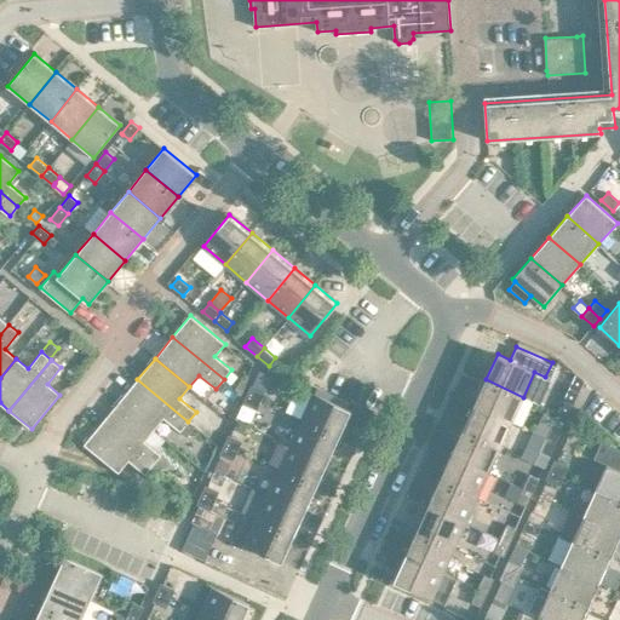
[(231,371),(224,378),(231,384),(239,377),(231,371)]
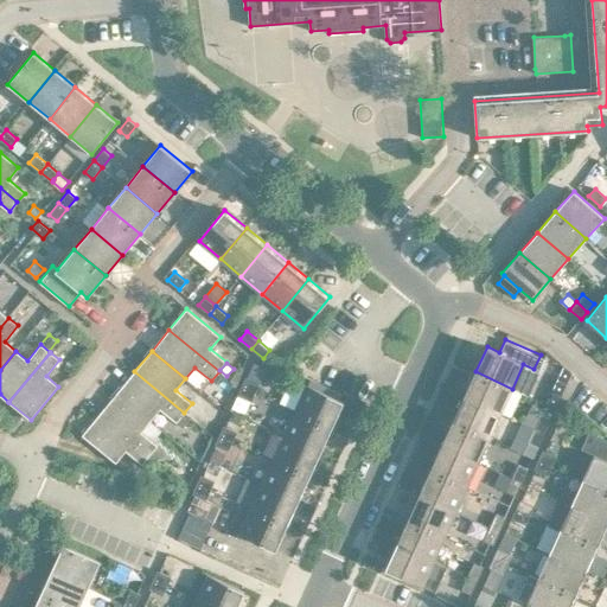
[(563,366),(557,379),(564,382),(567,383),(570,376),(572,374),(563,366)]
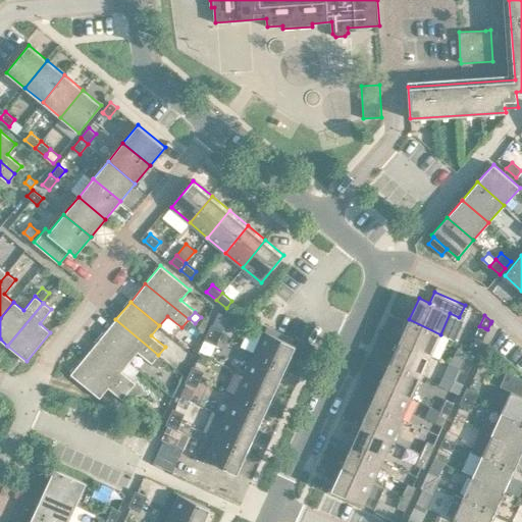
[(115,319),(101,337),(129,362),(138,352),(152,363),(158,355),(115,319)]
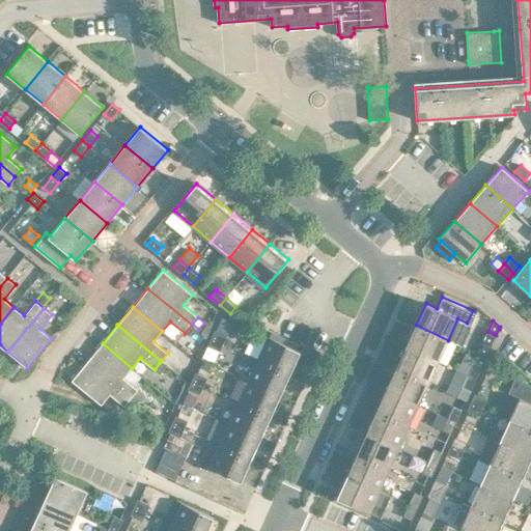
[(416,325),(406,346),(439,361),(448,340),(416,325)]
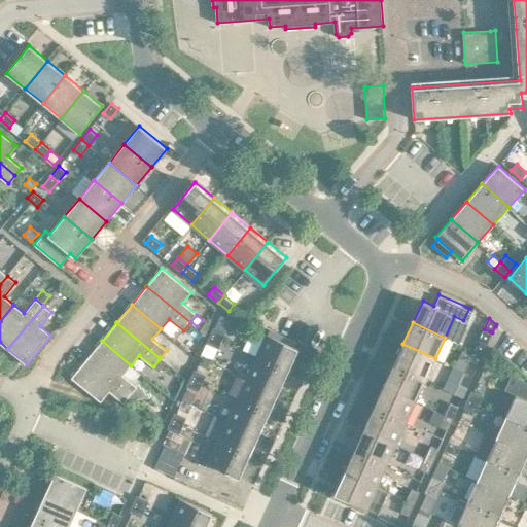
[(214,326),(210,335),(222,340),(225,332),(214,326)]
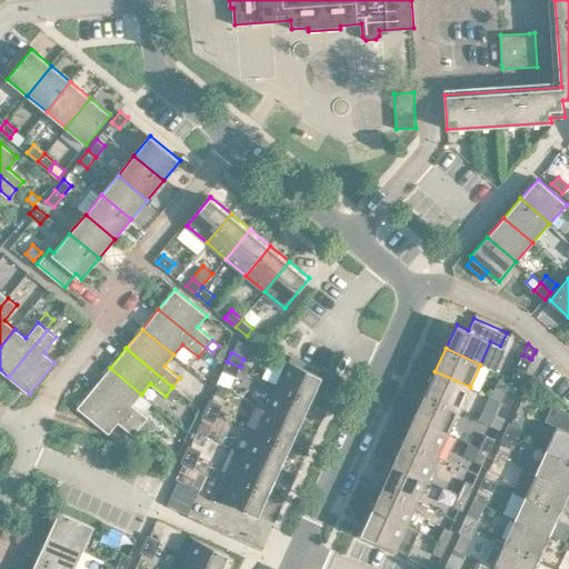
[(526,372),(531,359),(529,358),(522,356),(517,368),(523,371),(526,372)]
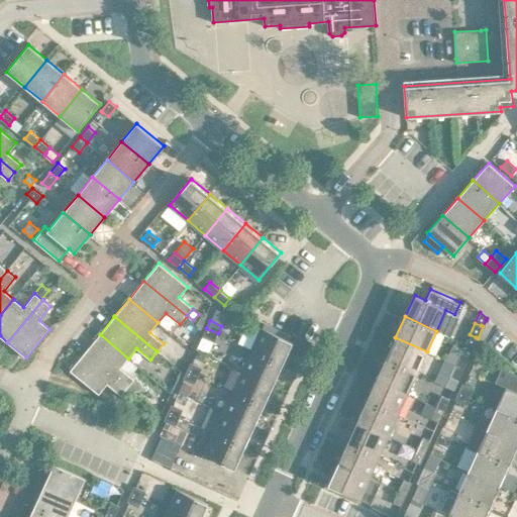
[(262,327),(251,349),(283,364),(293,342),(262,327)]
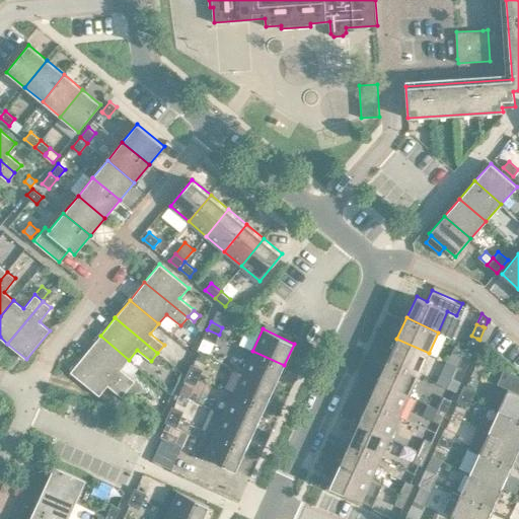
[(219,335),(207,329),(203,338),(215,343),(219,335)]
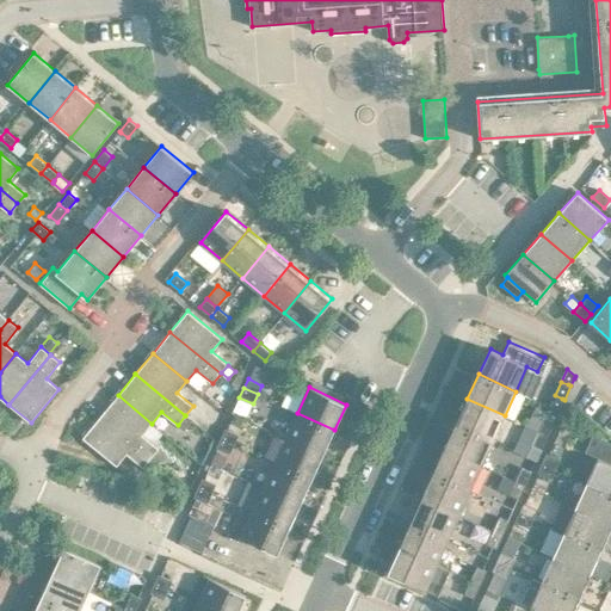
[(118,395),(100,417),(152,458),(159,449),(142,434),(152,424),(118,395)]
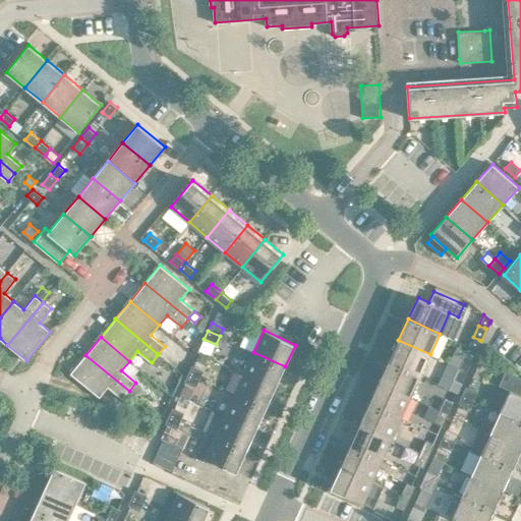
[(473,337),(469,346),(477,350),(481,341),(479,340),(473,337)]
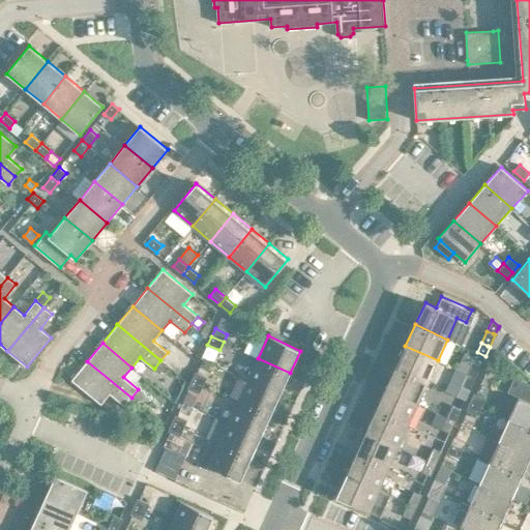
[(405,346),(395,367),(428,382),(438,360),(405,346)]
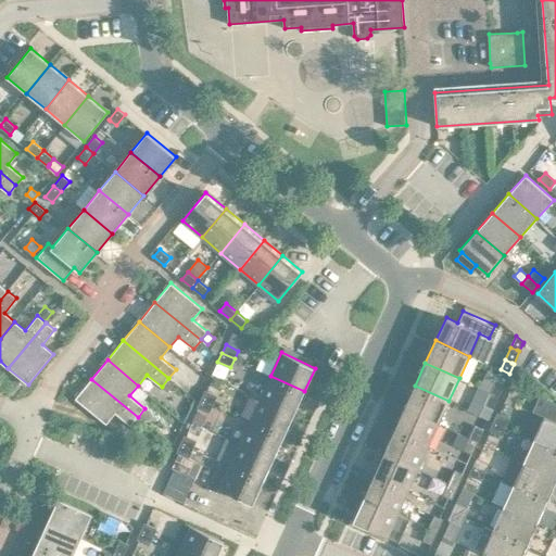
[(488,370),(480,388),(490,392),(495,380),(504,383),(506,378),(488,370)]
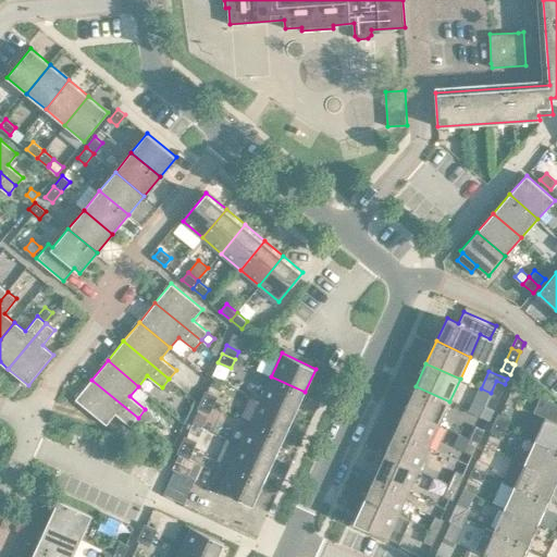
[(271,376),(261,398),(295,415),(305,392),(271,376)]
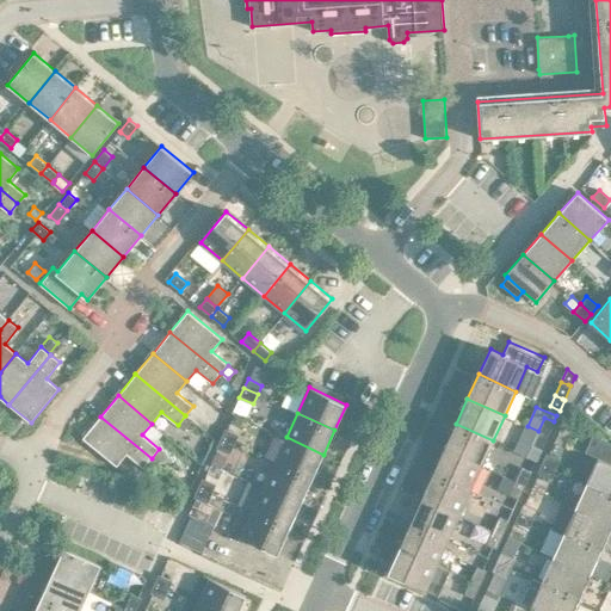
[(186,415),(178,425),(185,430),(192,421),(186,415)]
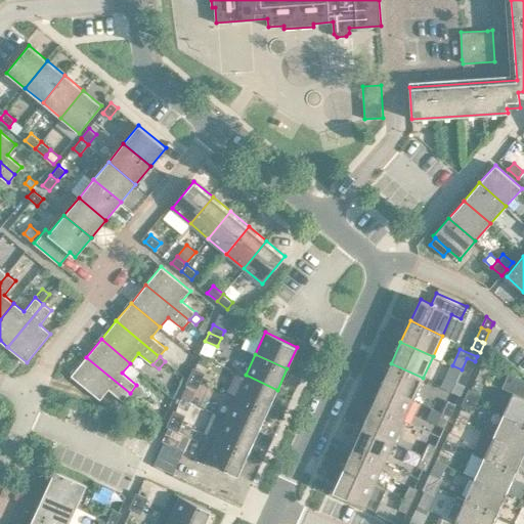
[(130,393),(86,357),(71,376),(100,399),(108,389),(123,400),(130,393)]
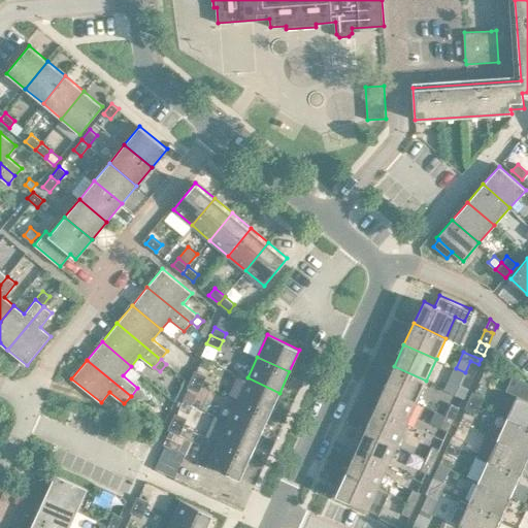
[(470,361),(465,372),(473,376),(479,364),(470,361)]
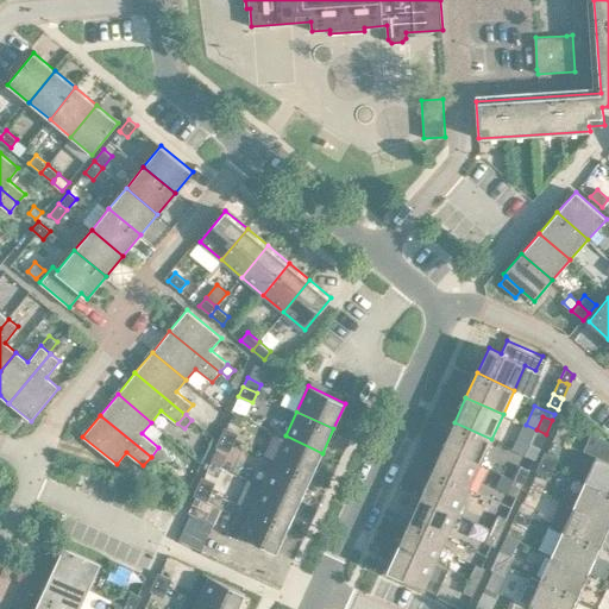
[(454,422),(443,447),(481,464),(491,439),(454,422)]
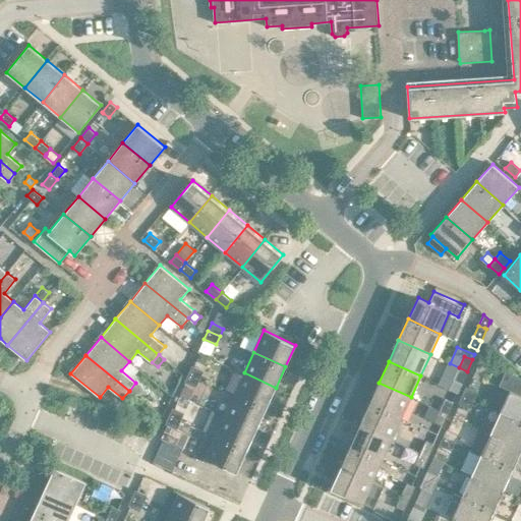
[(192,365),(188,373),(200,379),(204,370),(192,365)]
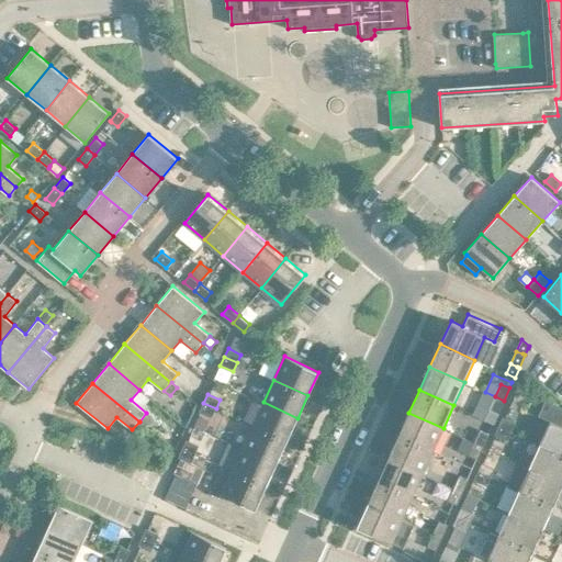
[(504,401),(495,396),(490,409),(498,413),(504,401)]
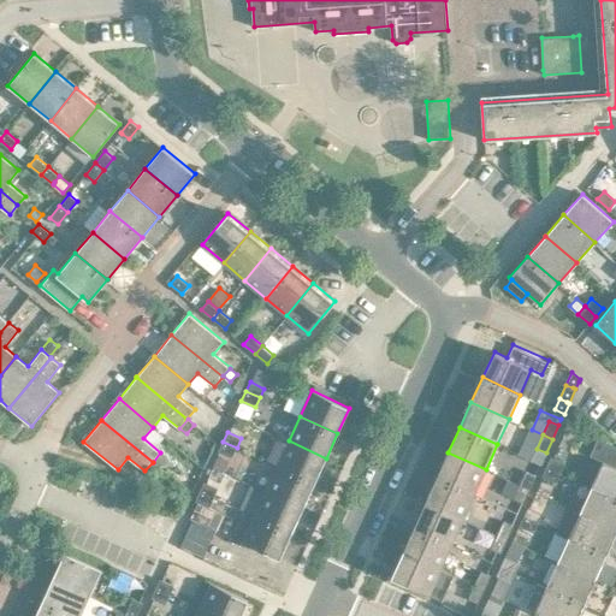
[(615,446),(598,439),(590,455),(603,461),(615,467),(615,446)]
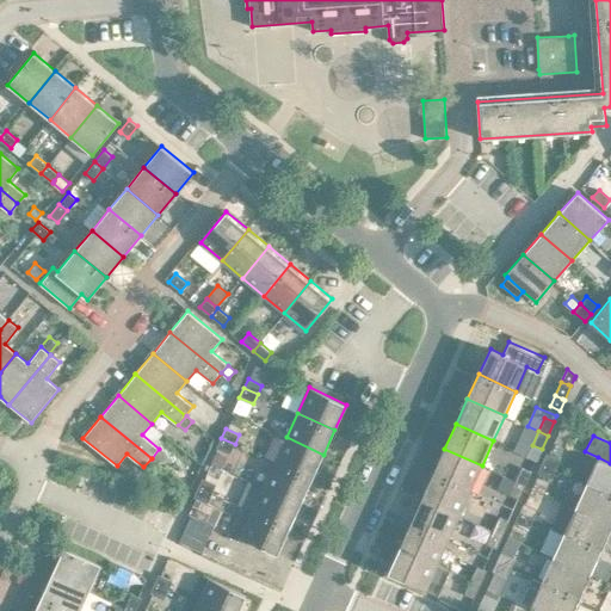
[(287,437),(275,462),(313,479),(323,455),(287,437)]
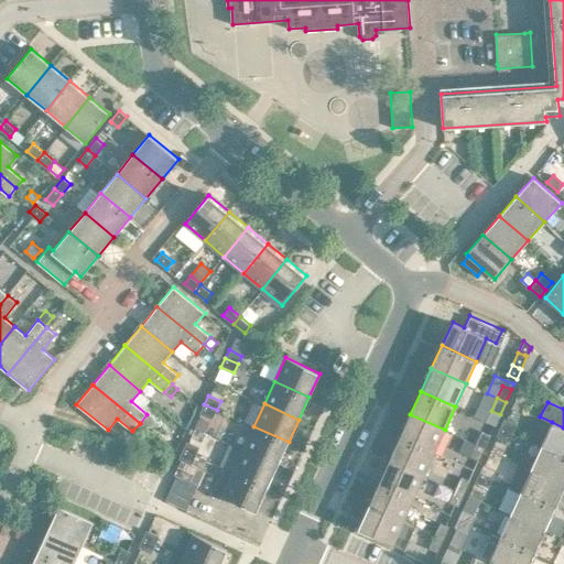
[(217,410),(204,404),(199,412),(213,419),(217,410)]
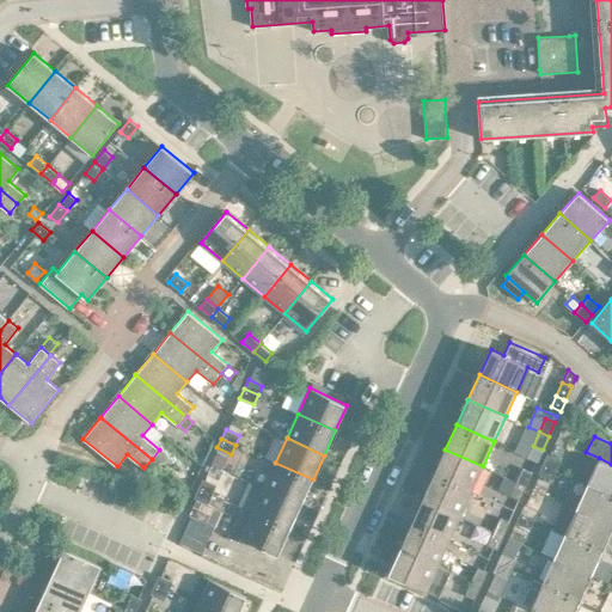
[(533,446),(528,457),(534,460),(538,461),(543,450),(533,446)]
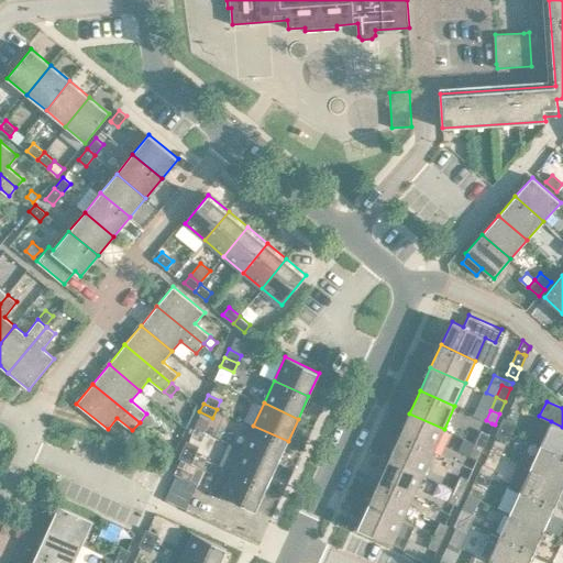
[(409,414),(399,435),(433,452),(444,429),(409,414)]
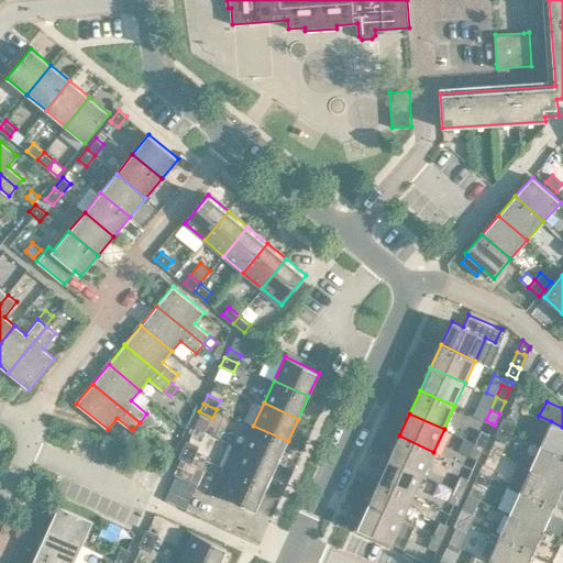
[(504,418),(499,427),(512,432),(517,423),(504,418)]
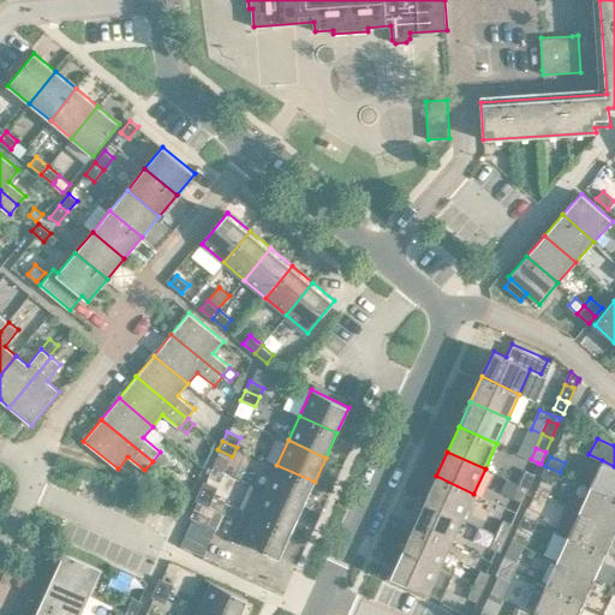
[(614,466),(602,460),(591,487),(614,497),(614,466)]
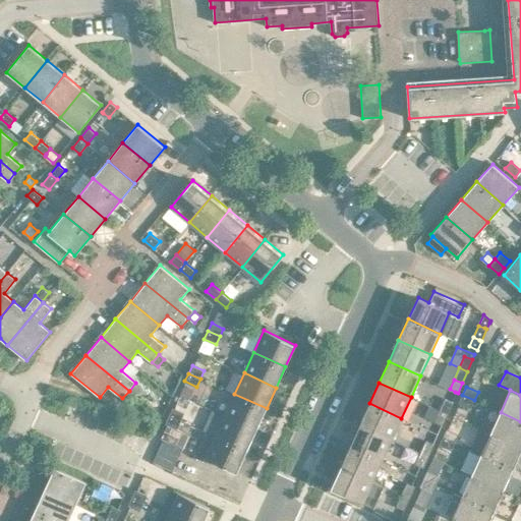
[(234,394),(225,415),(256,429),(267,408),(234,394)]
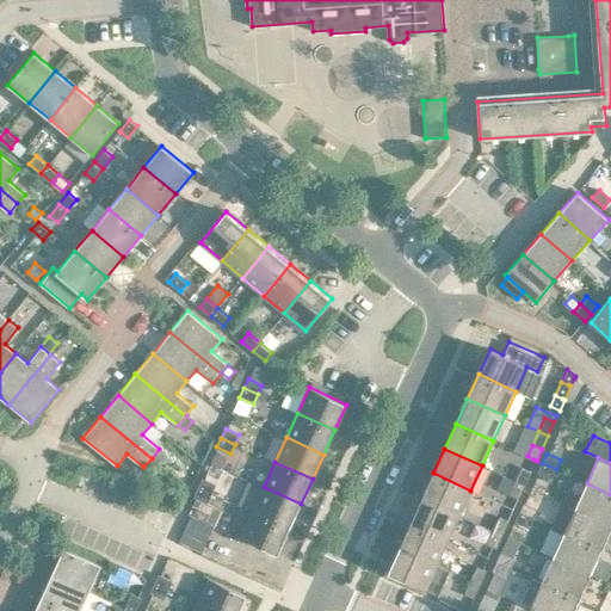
[(556,469),(542,463),(538,473),(551,479),(556,469)]
